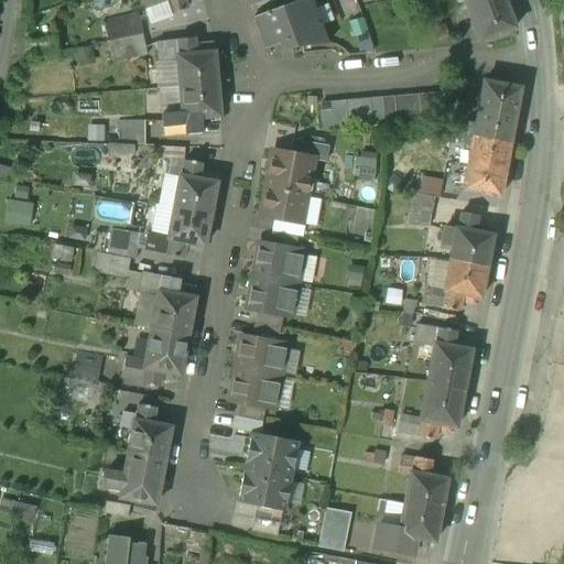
[(141,0),(149,21),(171,13),(165,0),(141,0)]
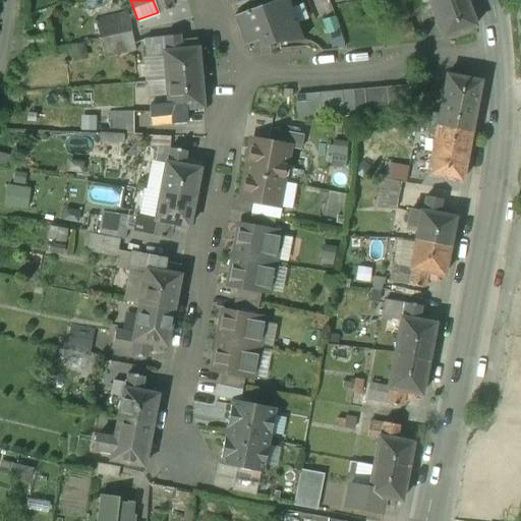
[(153,0),(158,12),(163,10),(164,12),(166,11),(165,9),(173,7),(170,0),(153,0)]
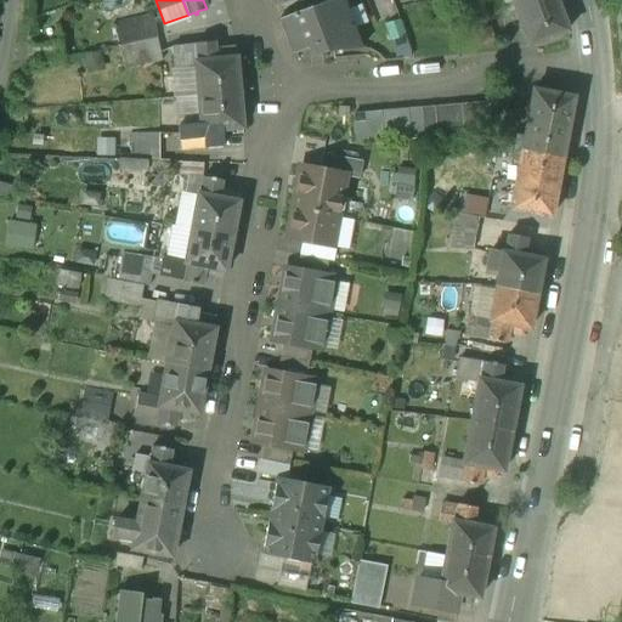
[(328,0),(309,7),(277,20),(290,55),(317,45),(320,52),(361,47),(343,0),(328,0)]
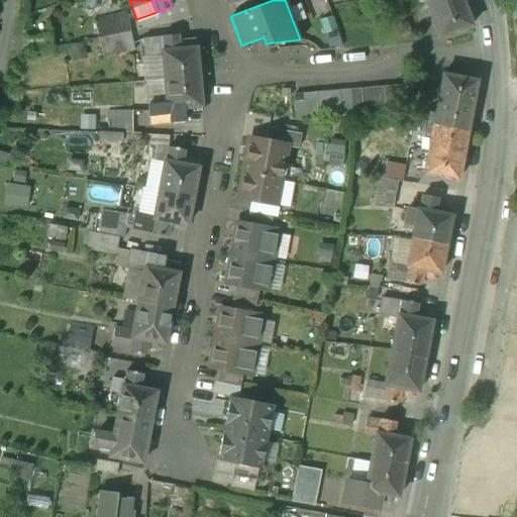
[(400,0),(391,0),(399,20),(407,17),(400,0)]
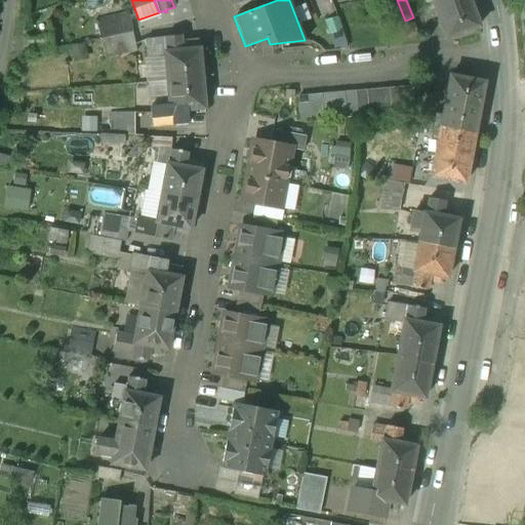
[(469,0),(431,0),(432,0),(437,13),(470,1),(469,0)]
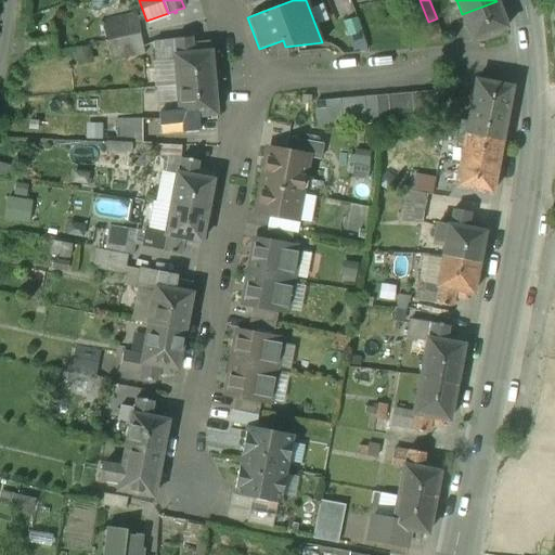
[(497,1),(462,14),(472,40),(506,27),(497,1)]
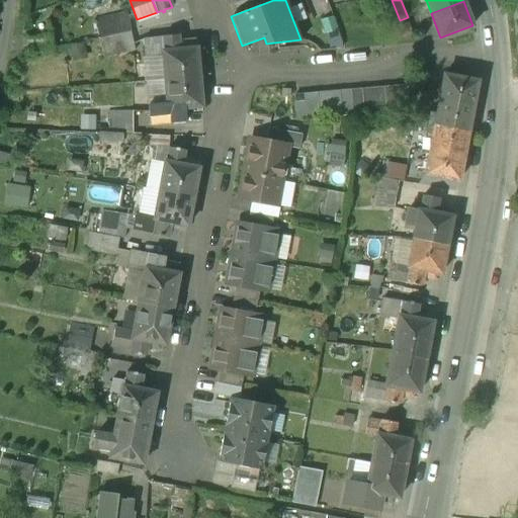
[(94,19),(99,38),(131,31),(126,12),(94,19)]
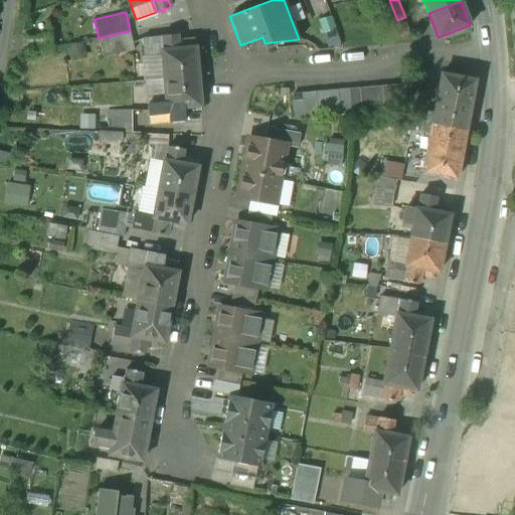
[(130,31),(99,38),(103,55),(134,49),(130,31)]
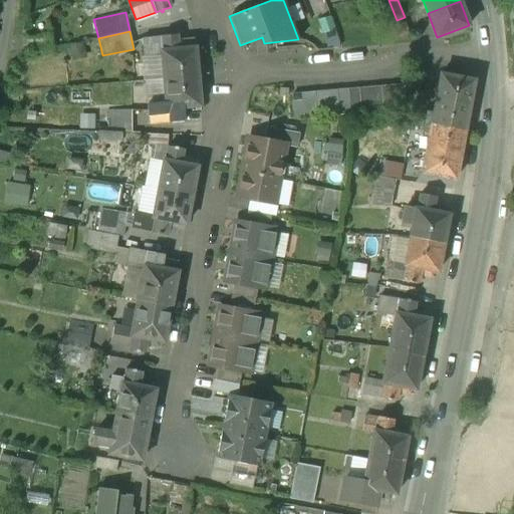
[(176,34),(161,36),(162,45),(162,49),(159,50),(160,53),(162,79),(196,76),(193,47),(189,47),(188,41),(177,42),(176,34)]
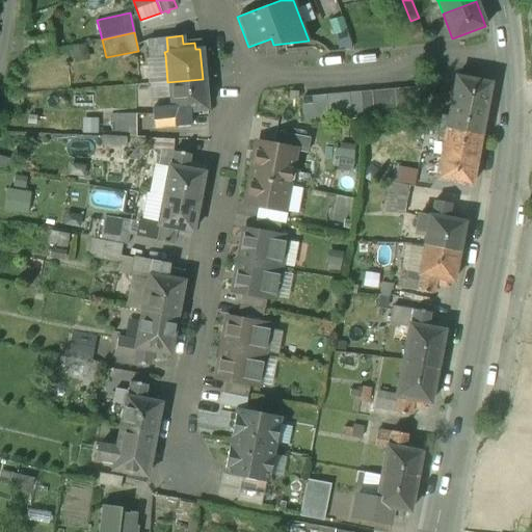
[(153,38),(154,49),(167,47),(166,37),(153,38)]
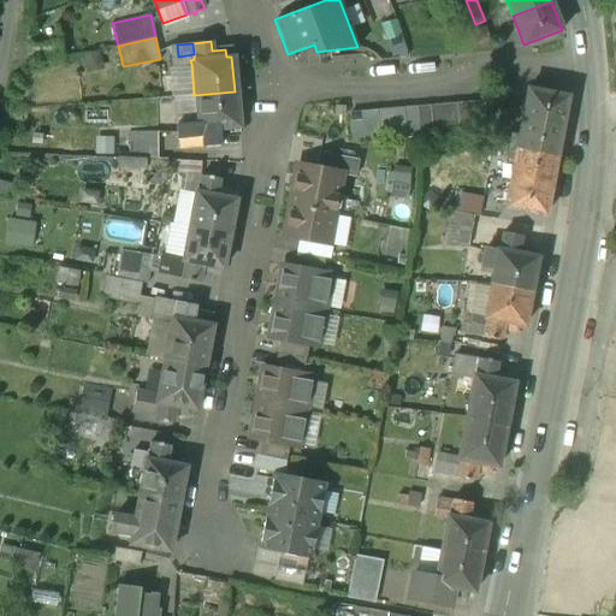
[(194,54),(178,57),(178,65),(191,64),(190,60),(194,59),(194,54)]
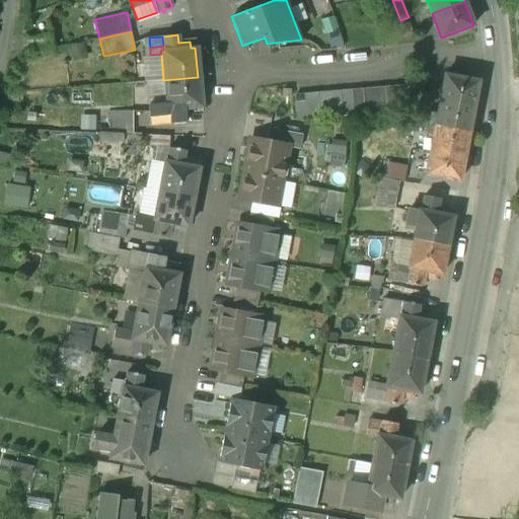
[(478,80),(444,73),(439,99),(473,105),(478,80)]
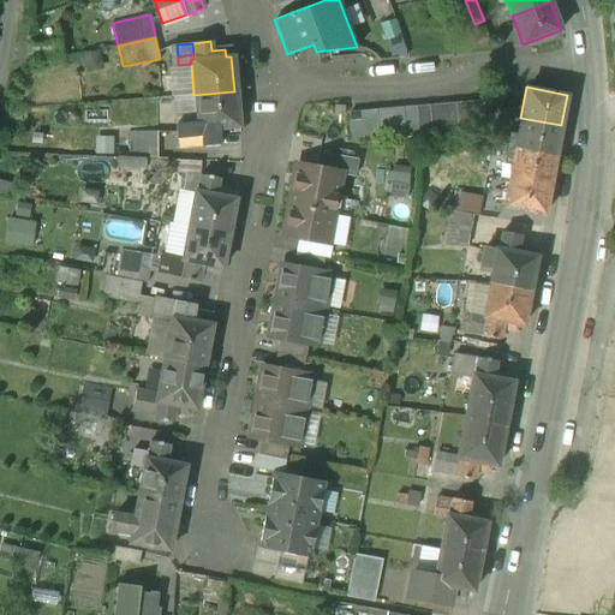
[(234,91),(193,95),(196,123),(197,130),(199,129),(201,136),(202,147),(220,144),(219,135),(232,133),(232,125),(238,125),(234,91)]
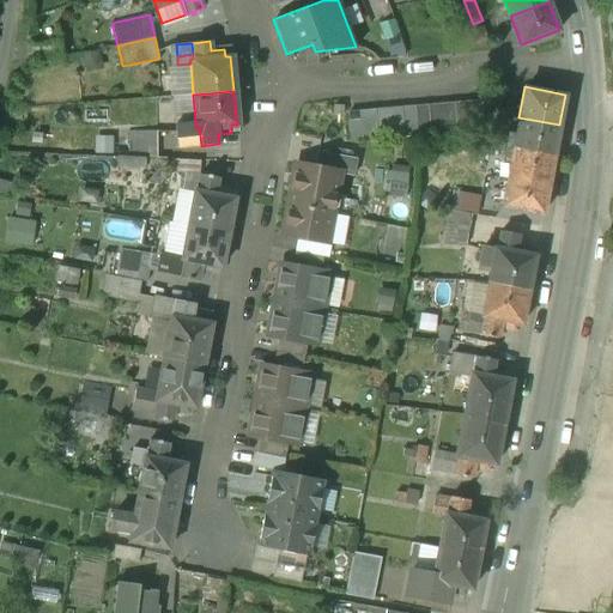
[(480,101),(414,107),(417,134),(483,128),(480,101)]
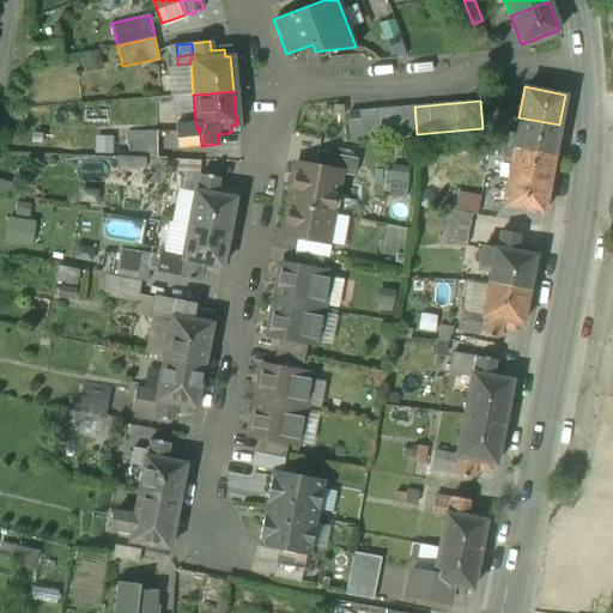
[(414,107),(347,114),(351,140),(417,134),(414,107)]
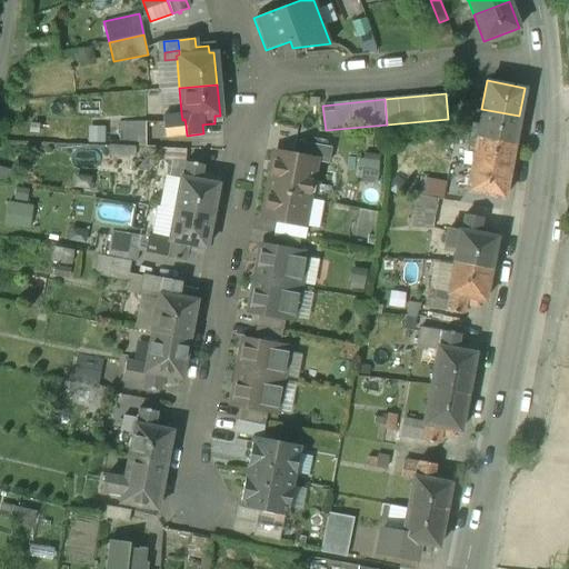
[(519,116),(481,109),(478,125),(472,123),(470,136),(513,143),(519,116)]
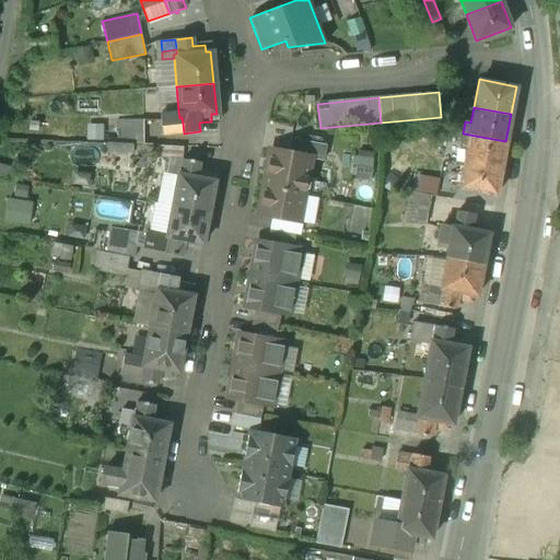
[(178,112),(166,113),(167,118),(167,125),(183,124),(182,117),(179,118),(178,112)]
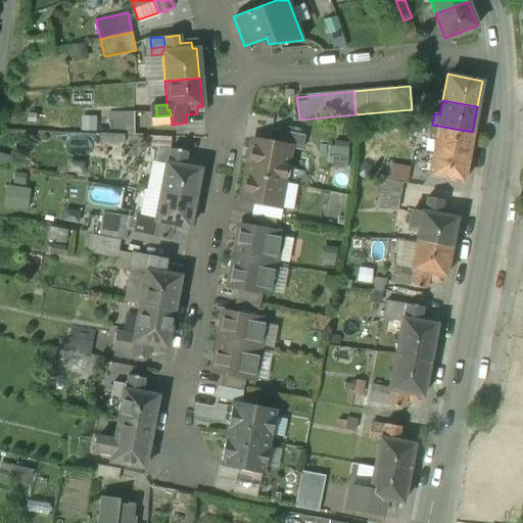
[(156,110),(149,110),(150,127),(157,126),(156,116),(156,110)]
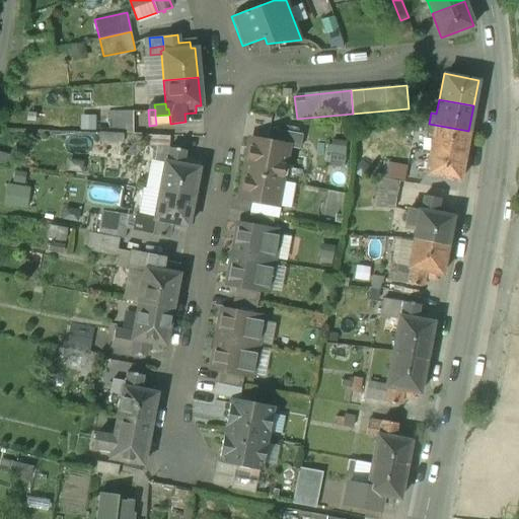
[(418,114),(410,112),(405,125),(414,125),(418,114)]
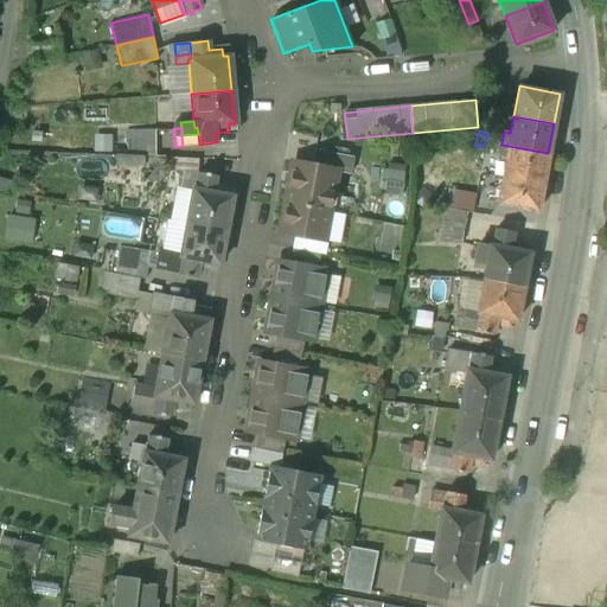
[(134,134),(134,155),(142,155),(170,157),(168,134),(134,134)]
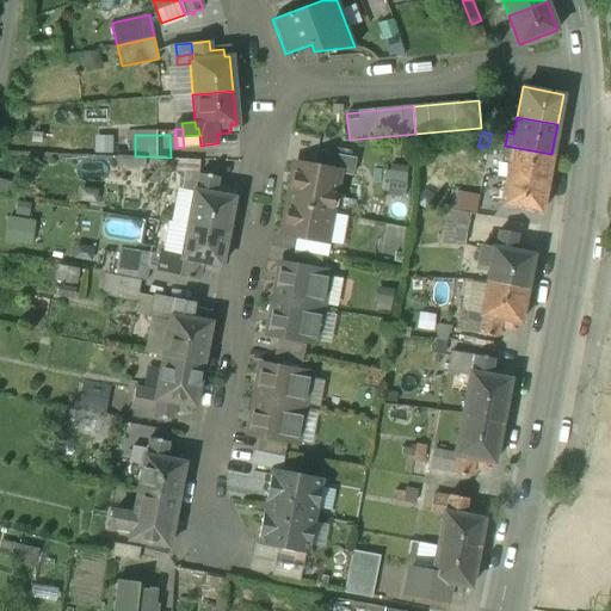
[(551,154),(505,146),(503,155),(510,158),(506,174),(547,183),(551,154)]
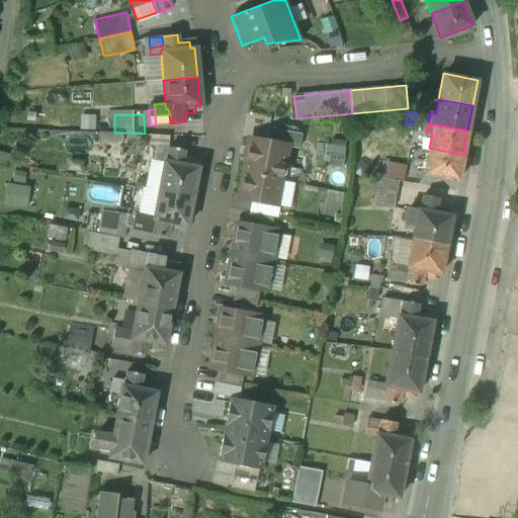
[(413,124),(405,124),(402,134),(410,136),(413,124)]
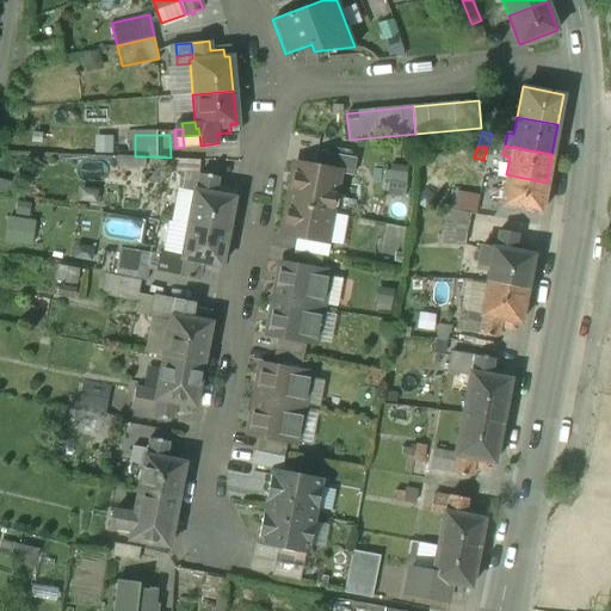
[(355,158),(316,150),(313,167),(337,171),(337,173),(351,176),(355,158)]
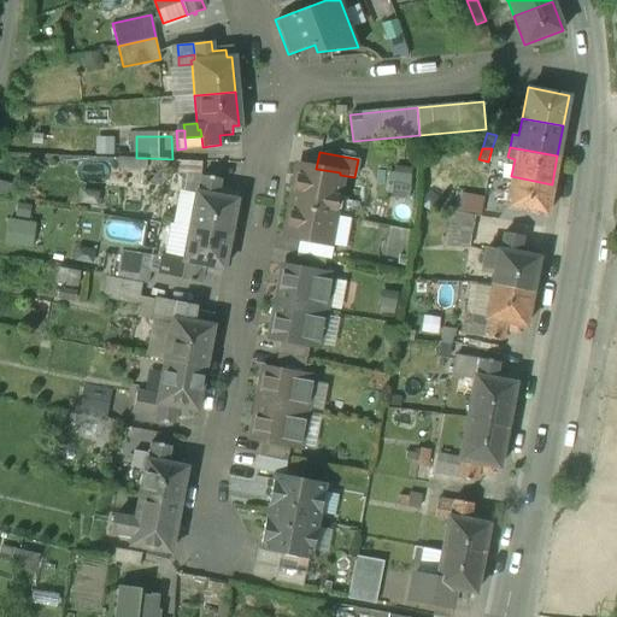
[(136,158),(130,157),(130,166),(144,168),(145,158),(136,158)]
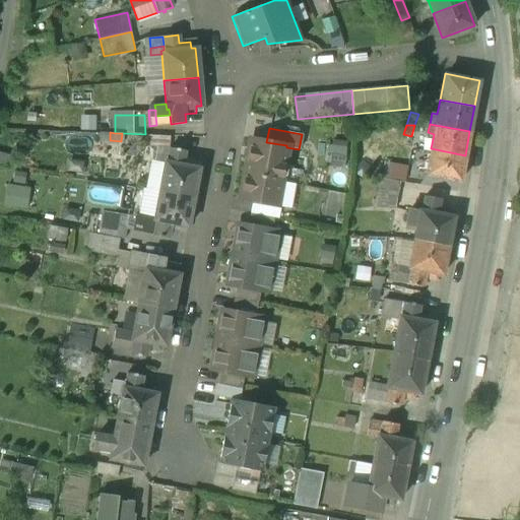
[(148,146),(168,147),(169,135),(149,134),(148,146)]
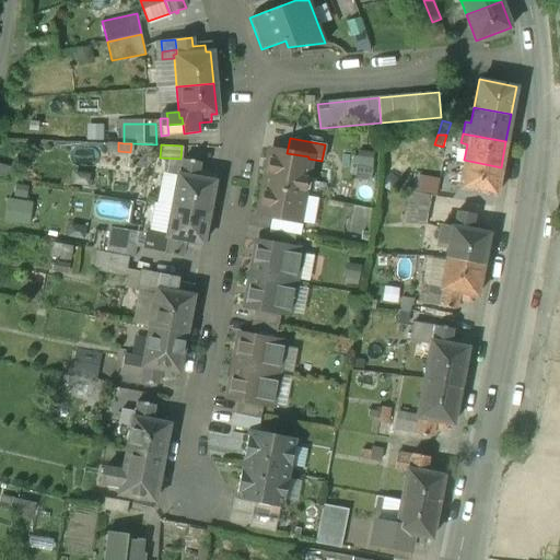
[(287,153),(270,150),(263,188),(302,196),(302,193),(307,189),(310,181),(305,176),(308,159),(308,156),(287,153)]
